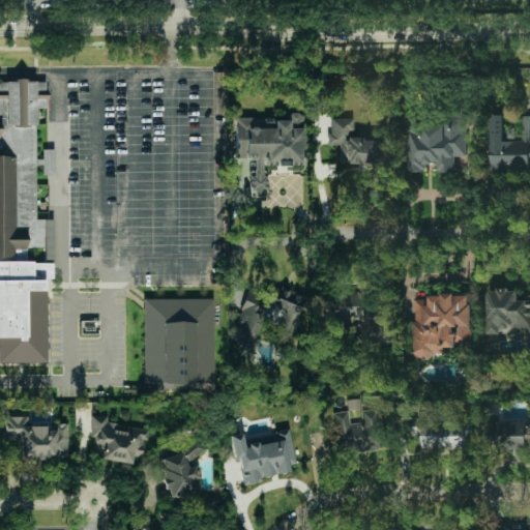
[(0,71),(51,71),(51,84),(39,84),(40,147),(47,147),(47,139),(55,139),(55,164),(46,164),(46,158),(39,158),(37,211),(47,211),(47,226),(63,226),(63,242),(30,242),(30,278),(51,280),(51,304),(35,304),(35,331),(16,331),(16,282),(21,282),(21,270),(0,270),(0,150),(1,150),(11,150),(11,145),(0,143),(0,71)]
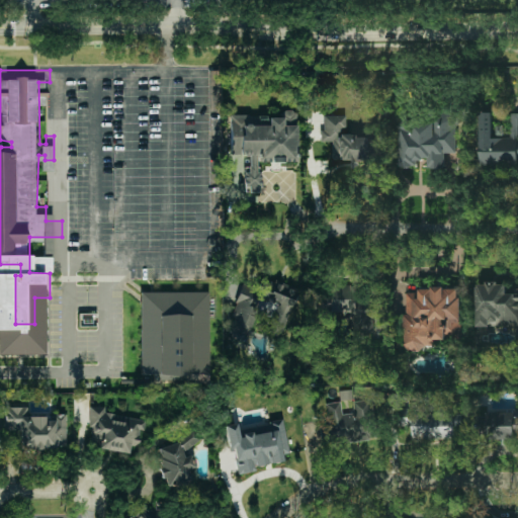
[(230,116),(230,155),(248,155),(249,167),(244,167),(244,193),(260,193),(259,163),(296,163),(295,111),(282,111),(282,116),(230,116)]
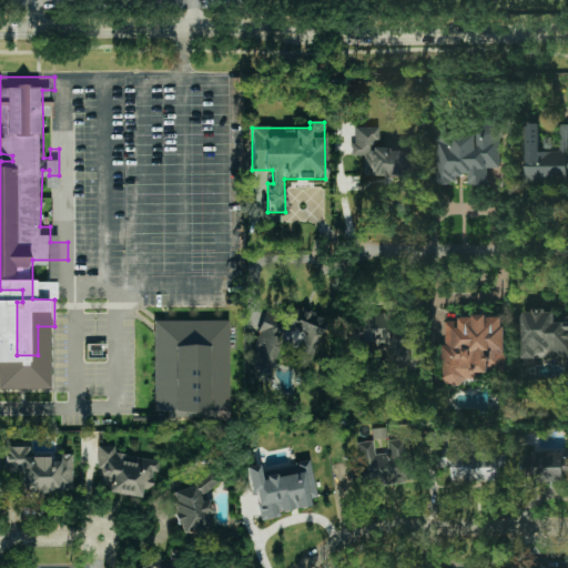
[(567,123),(559,124),(559,151),(539,151),(539,123),(526,123),(526,180),(567,180),(567,172),(567,153),(567,154),(567,148),(567,146),(567,123)]
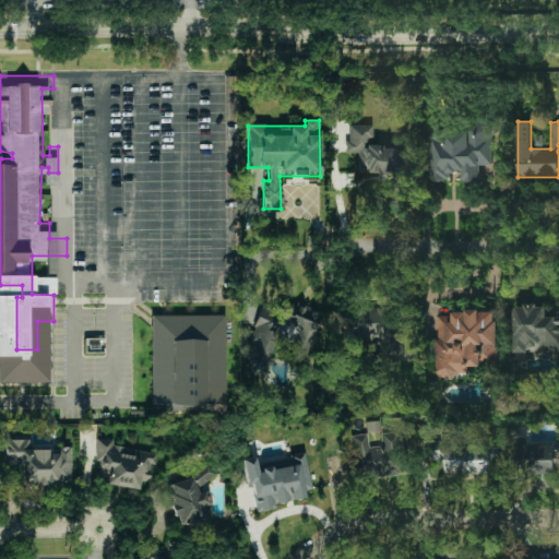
[(405,173),(404,144),(373,145),(372,125),(347,126),(348,153),(357,153),(358,174),(405,173)]
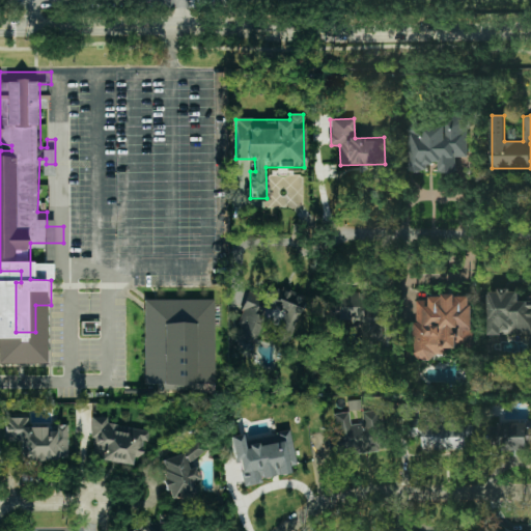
[(468,157),(468,119),(409,119),(409,171),(427,171),(427,164),(438,164),(438,172),(455,172),(455,157),(468,157)]
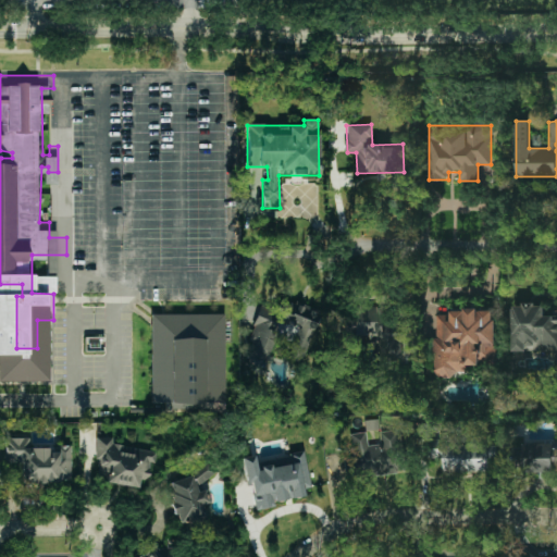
[(156,301),(213,301),(212,393),(156,395),(156,301)]
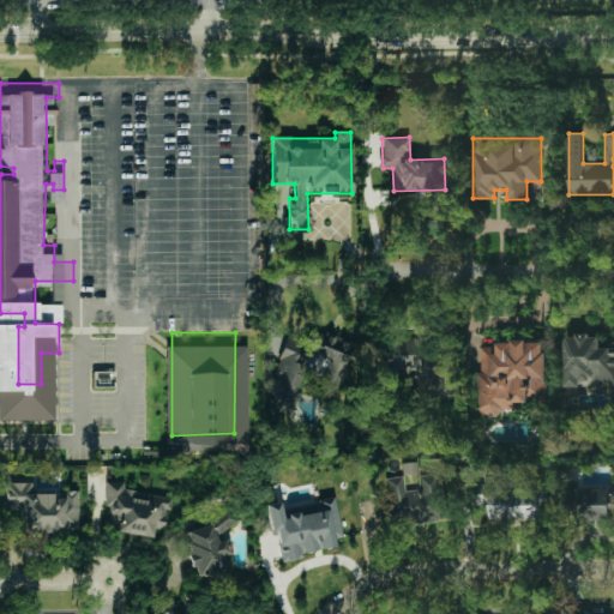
[(353,344),(313,332),(307,349),(286,342),(275,375),(280,378),(272,402),(290,408),(302,372),(320,378),(315,395),(333,401),(353,344)]
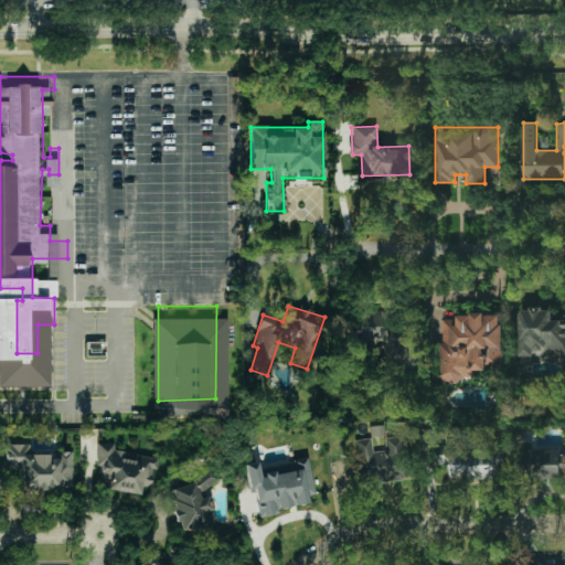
[(522,356),(564,354),(564,318),(553,318),(553,308),(520,309),(522,356)]
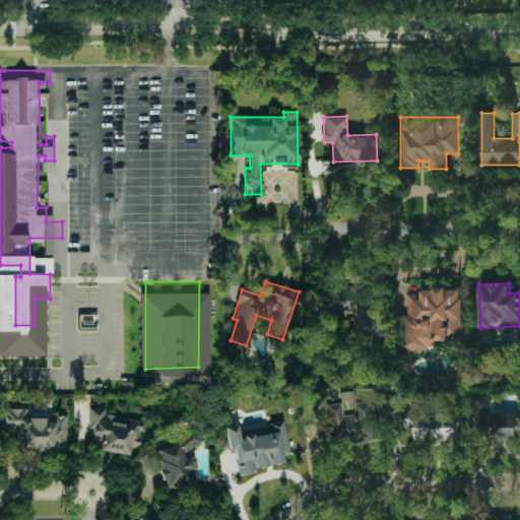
[(352,313),(352,334),(383,335),(383,323),(377,323),(377,316),(383,316),(383,304),(360,304),(360,286),(323,285),(323,312),(352,313)]
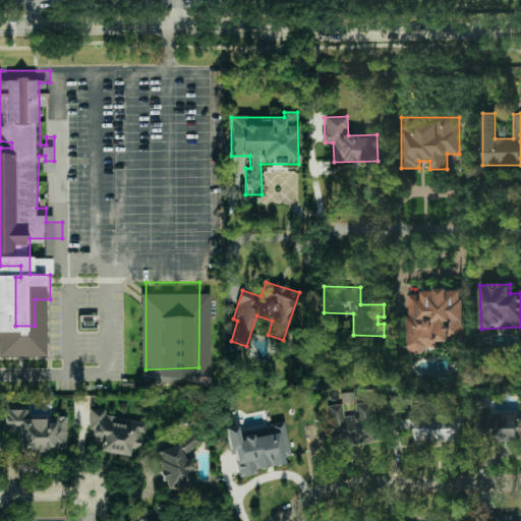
[(406,352),(426,353),(426,347),(437,348),(438,340),(463,341),(465,290),(423,288),(422,299),(417,299),(417,294),(409,294),(406,352)]
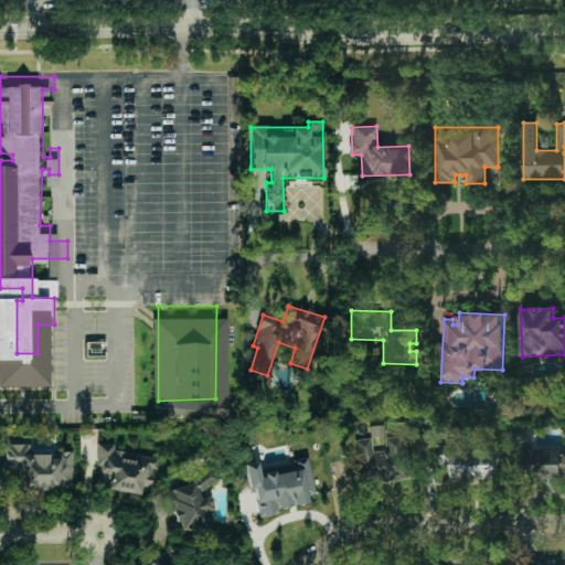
[(351,486),(412,478),(406,436),(386,438),(387,450),(373,452),(372,438),(356,440),(359,464),(349,465),(351,486)]
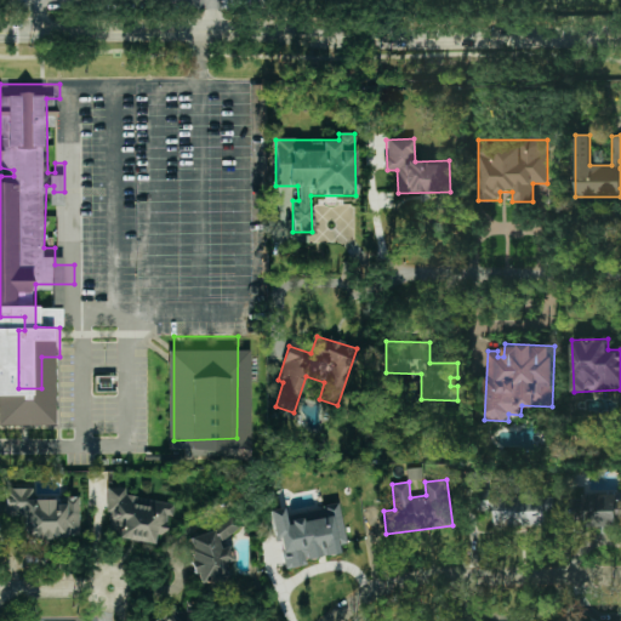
[(5,489),(32,488),(32,500),(53,500),(53,506),(63,506),(63,497),(78,497),(78,534),(67,534),(67,539),(28,539),(24,536),(24,516),(5,516),(5,489)]
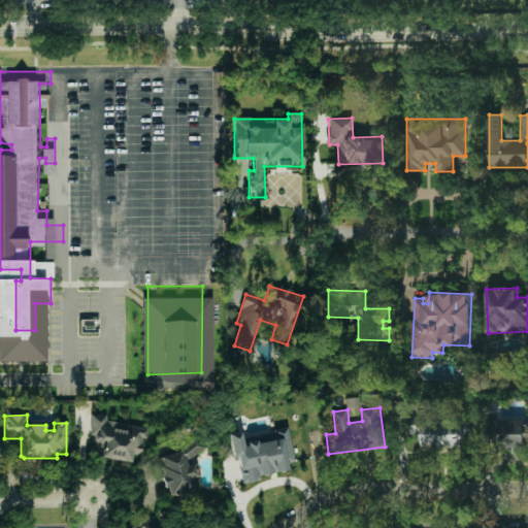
[(131,462),(132,454),(143,455),(146,428),(106,423),(107,417),(95,415),(89,457),(131,462)]
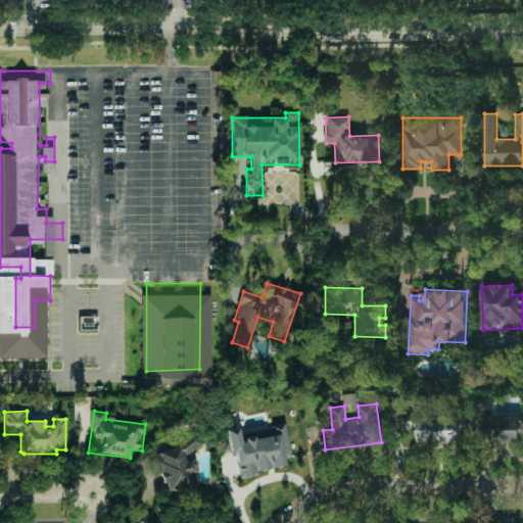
[(416,441),(463,443),(464,418),(406,415),(406,429),(416,430),(416,441)]
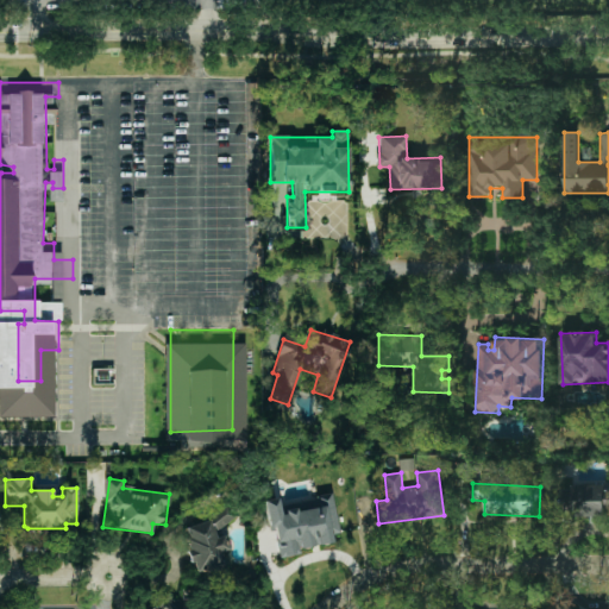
[(267,501),(276,559),(300,554),(299,550),(332,544),(331,535),(339,534),(332,496),(278,506),(277,498),(267,501)]
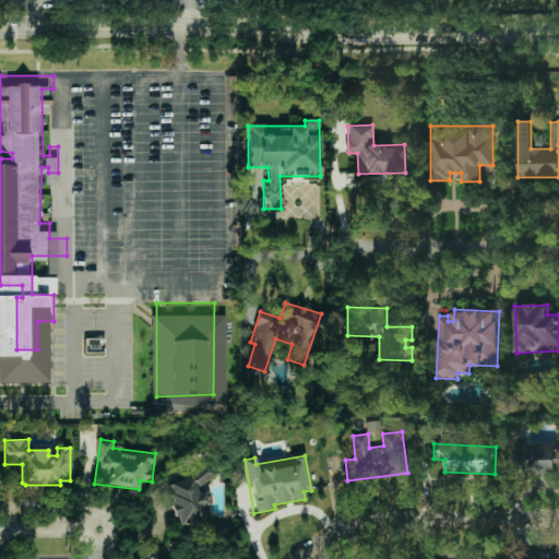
[(209,525),(204,508),(210,504),(206,491),(217,475),(209,463),(183,480),(168,484),(176,515),(178,520),(180,526),(188,524),(193,532),(202,530),(209,525)]
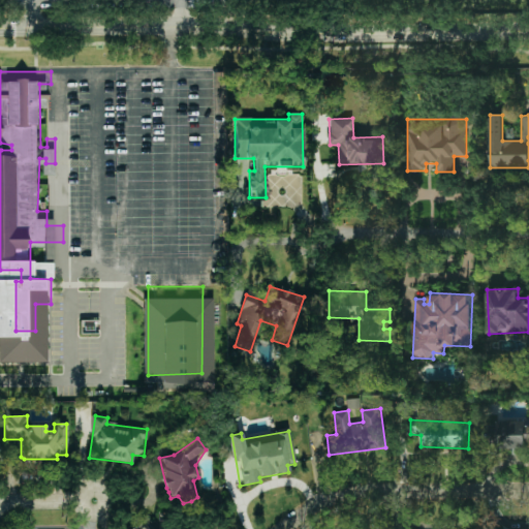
[(133,528),(170,528),(158,518),(152,525),(144,518),(133,528)]
